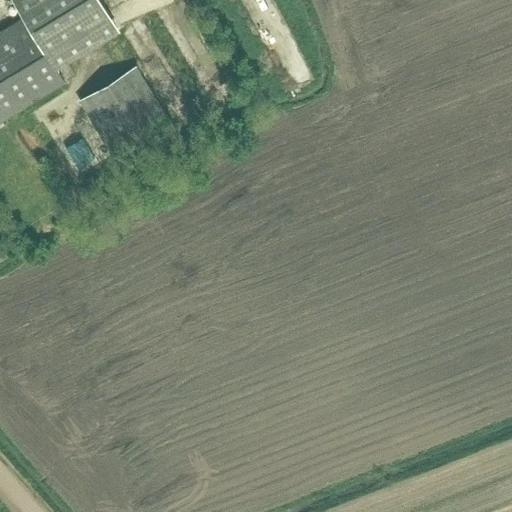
[(118,29),(100,0),(13,0),(24,16),(0,30),(0,119),(64,81),(55,67),(118,29)]
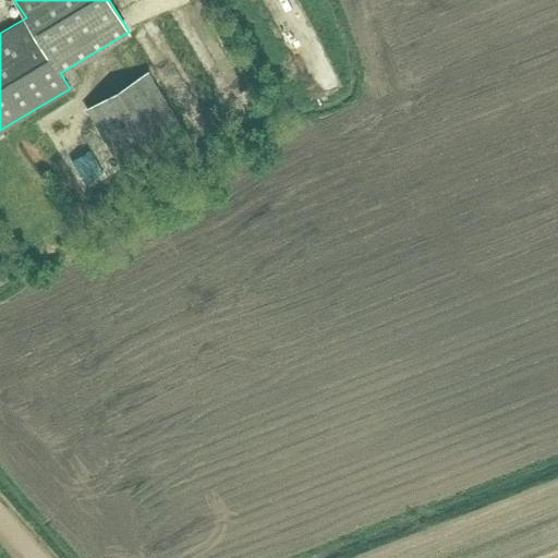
[(153,50),(170,83),(162,86),(185,129),(215,112),(174,38),(153,50)]
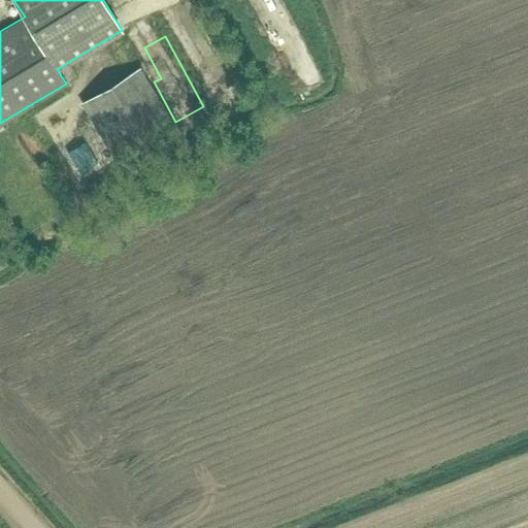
[(174,124),(139,67),(81,103),(116,160),(174,124)]
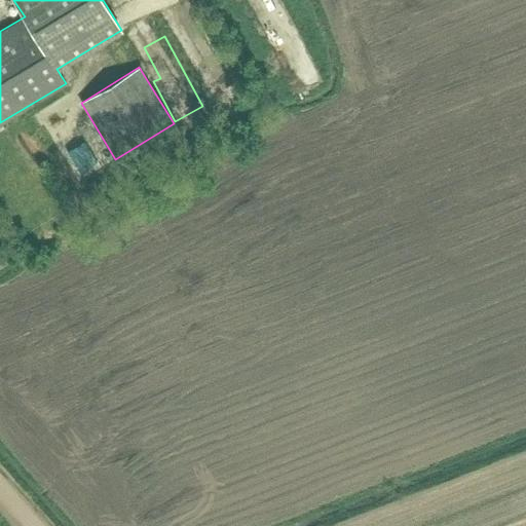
[(70,122),(54,130),(71,159),(86,151),(70,122)]
